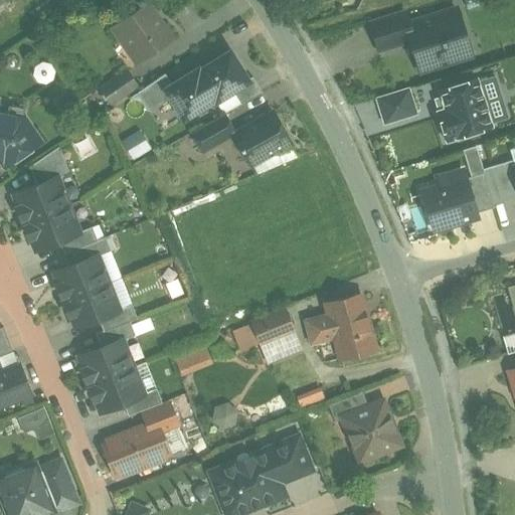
[(174,39),(149,3),(114,27),(124,41),(132,36),(147,58),(174,39)]
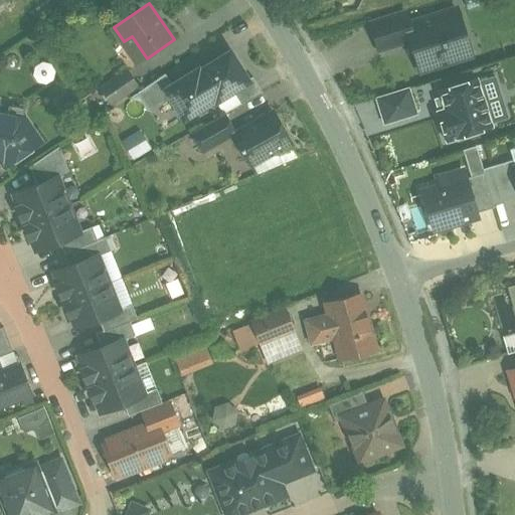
[(409,24),(407,24),(412,40),(422,70),(466,56),(460,35),(465,34),(458,9),(409,24)]
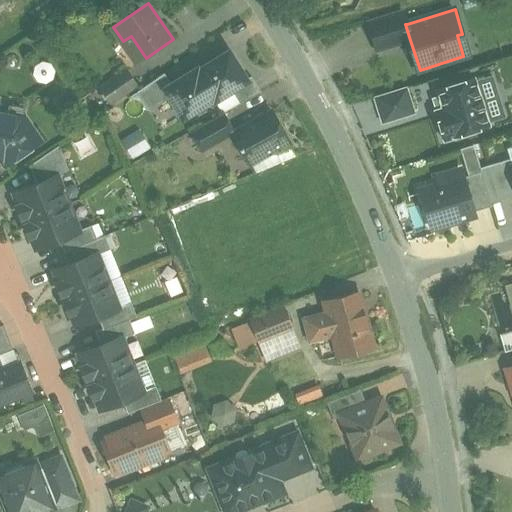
[(404,13),(370,23),(379,50),(410,40),(405,24),(407,24),(404,13)]
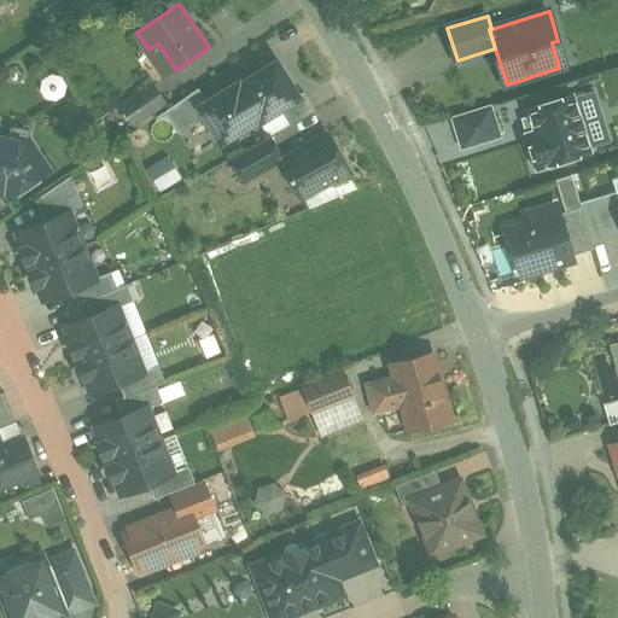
[(208,103),(199,108),(207,118),(222,143),(258,120),(260,122),(280,110),(299,98),(298,97),(277,63),(240,86),(238,83),(208,103)]
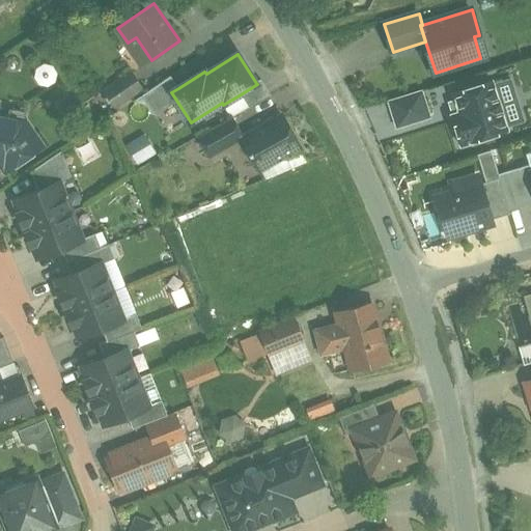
[(133,73),(105,92),(115,108),(144,88),(133,73)]
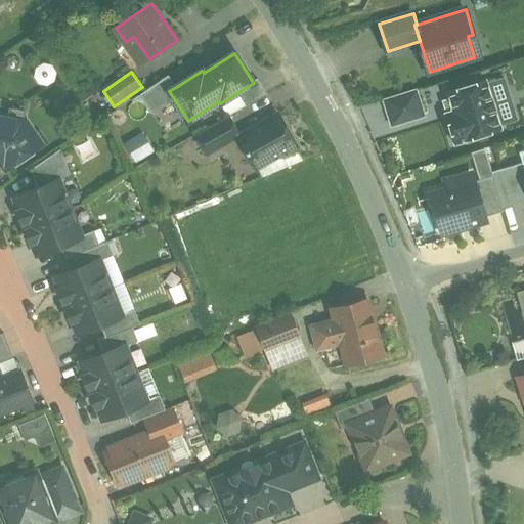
[(169,91),(176,87),(169,76),(140,94),(154,114),(175,100),(169,91)]
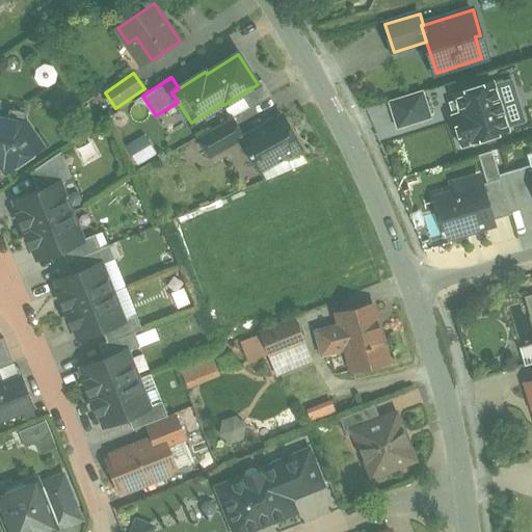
[(262,79),(257,83),(258,84),(241,95),(250,109),(272,97),(262,79)]
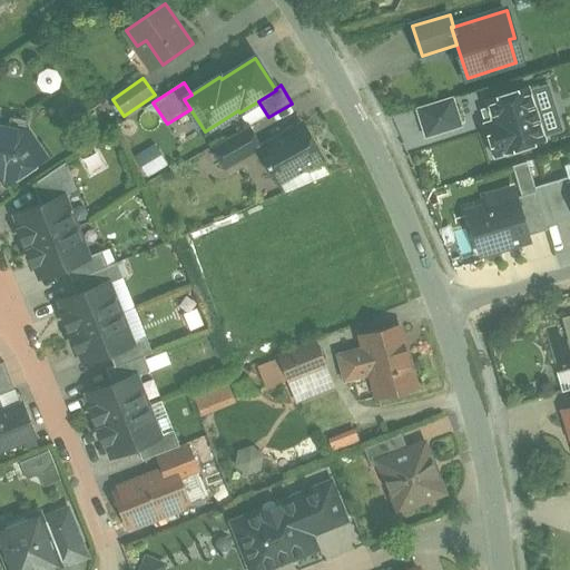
[(544,136),(562,130),(548,85),(530,90),(544,136)]
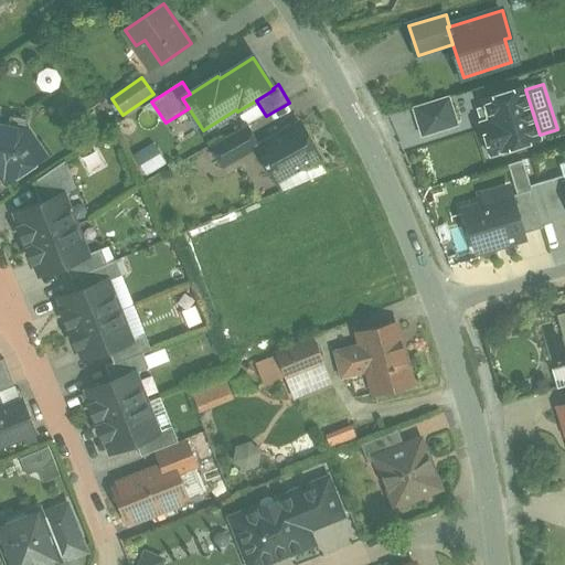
[(524,86),(481,99),(484,107),(478,109),(482,123),(480,123),(490,156),(541,139),(540,135),(525,89),(524,86)]
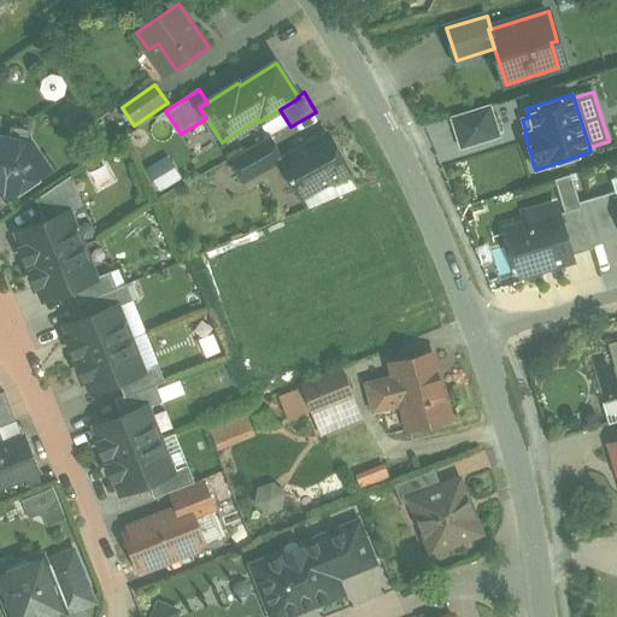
[(491,106),(452,118),(462,148),(499,136),(491,106)]
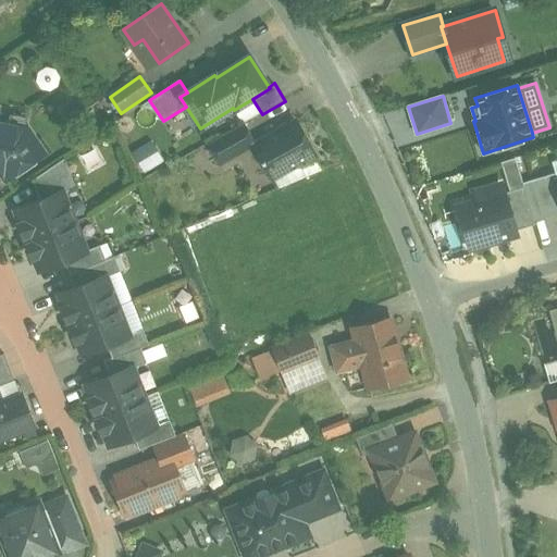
[(297,122),(256,145),(263,160),(262,161),(263,163),(265,162),(273,177),(316,155),(297,122)]
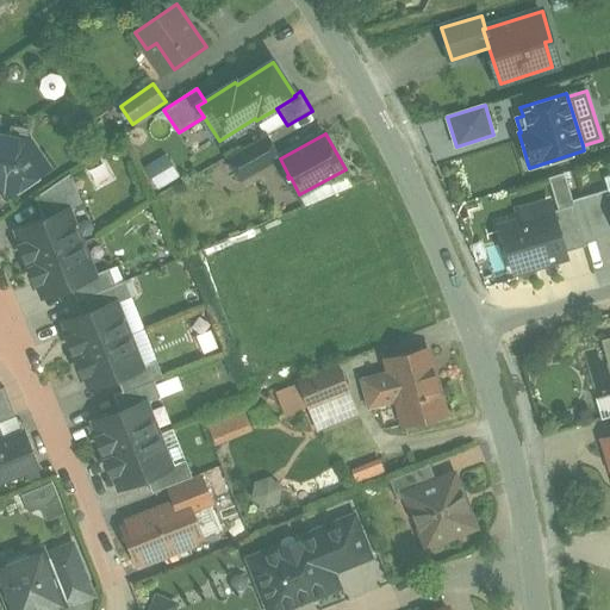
[(29,141),(0,135),(0,184),(1,185),(8,194),(48,167),(29,141)]
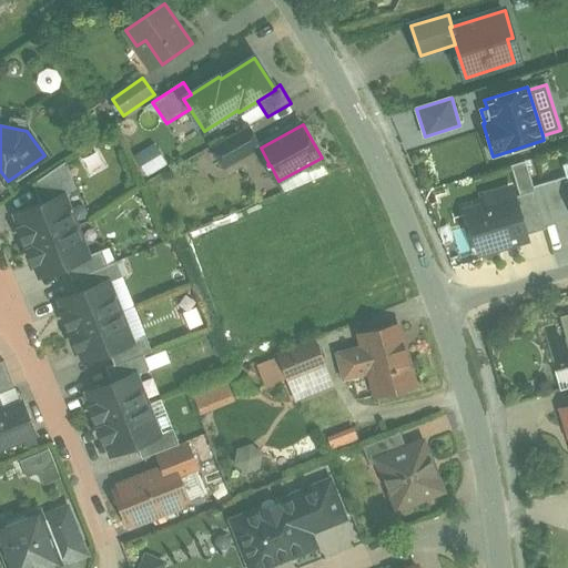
[(249,127),(214,145),(226,166),(261,148),(249,127)]
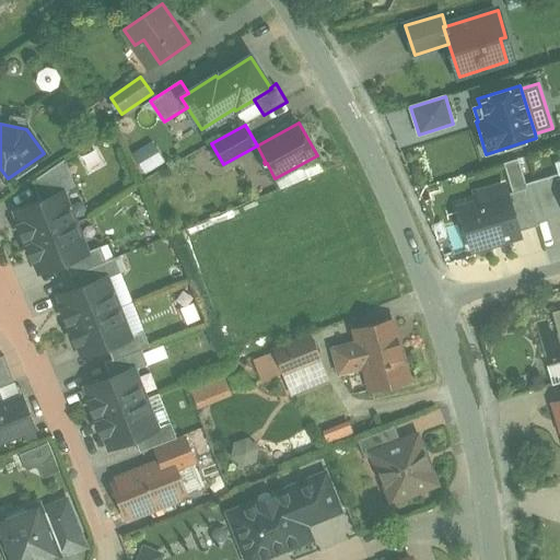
[(66,160),(33,182),(42,201),(65,193),(65,194),(78,188),(66,160)]
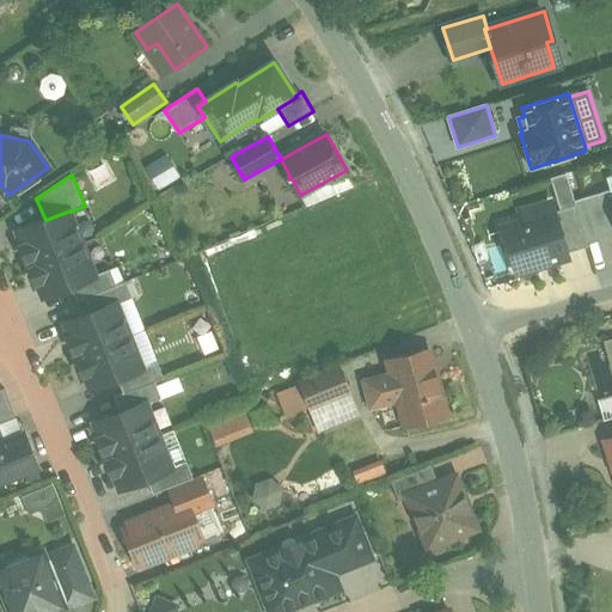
[(567,175),(551,179),(561,210),(576,206),(567,175)]
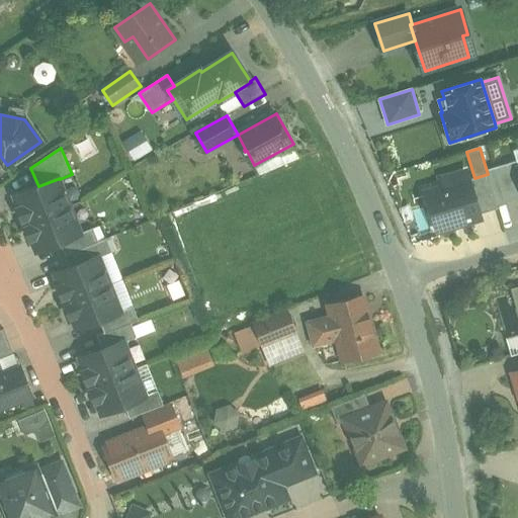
[(517,170),(517,169),(517,168),(517,164),(517,161),(494,168),(504,203),(517,198),(517,170)]
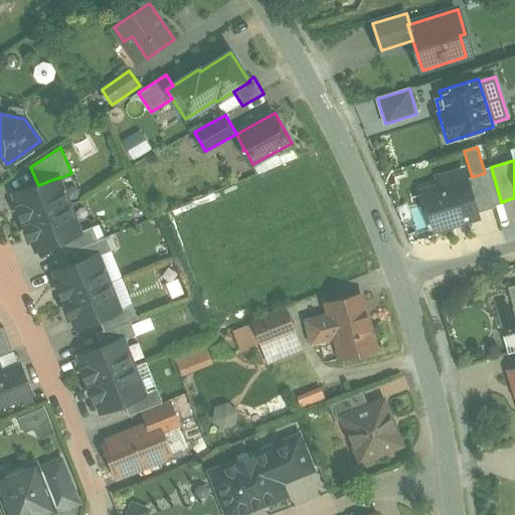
[(443,185),(423,191),(435,230),(478,217),(476,213),(495,207),(485,173),(472,177),(465,179),(462,171),(441,177),(443,185)]
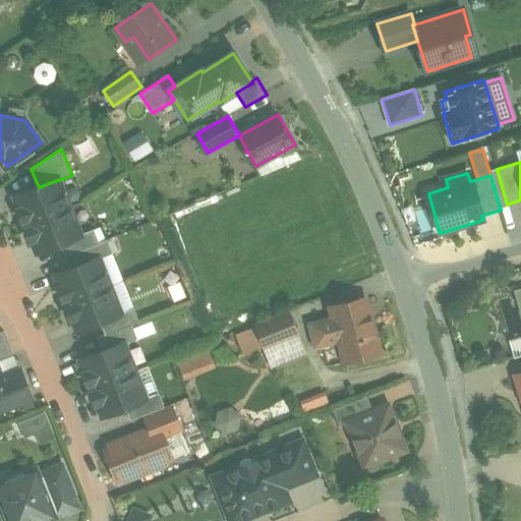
[(39,187),(15,196),(20,209),(18,209),(24,223),(25,222),(27,225),(71,208),(60,180),(60,179),(39,187)]
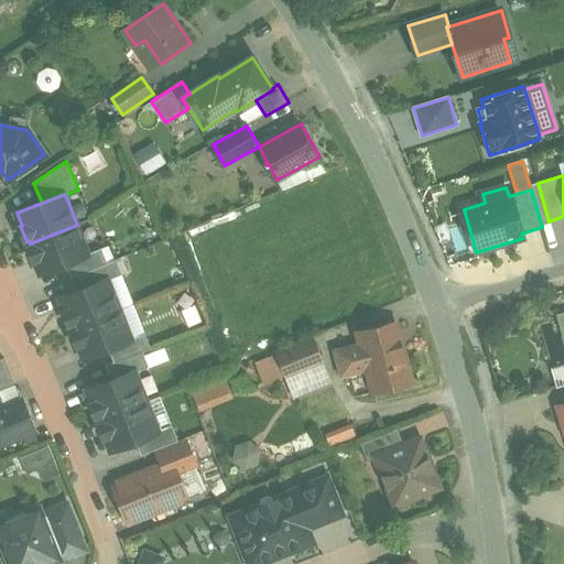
[(77,225),(30,243),(31,247),(29,247),(34,262),(36,261),(42,274),(66,264),(89,256),(88,253),(77,225)]
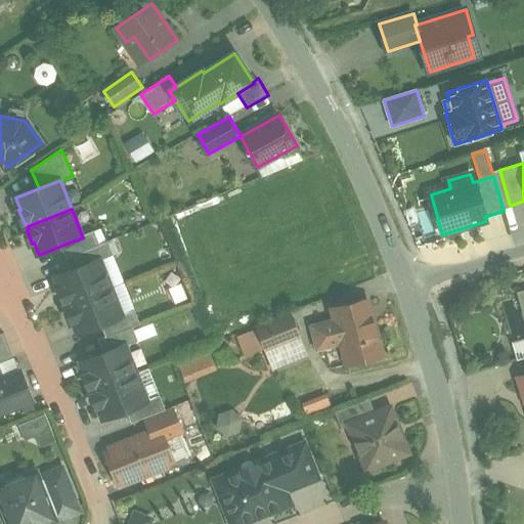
[(83,237),(61,246),(67,259),(75,256),(75,255),(101,245),(100,244),(95,230),(82,235),(83,237)]
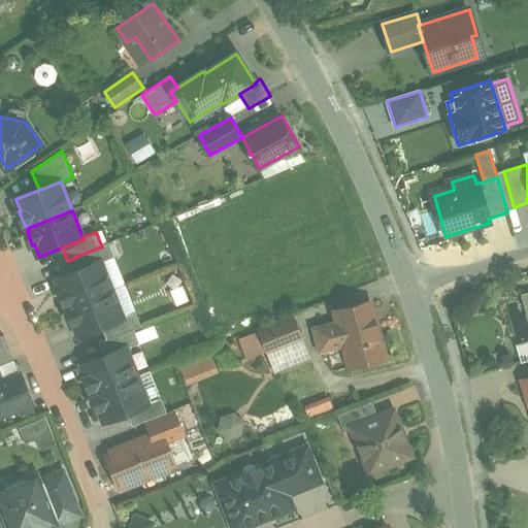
[(102,246),(75,257),(75,258),(80,270),(101,261),(102,262),(114,258),(109,242),(101,245),(102,246)]
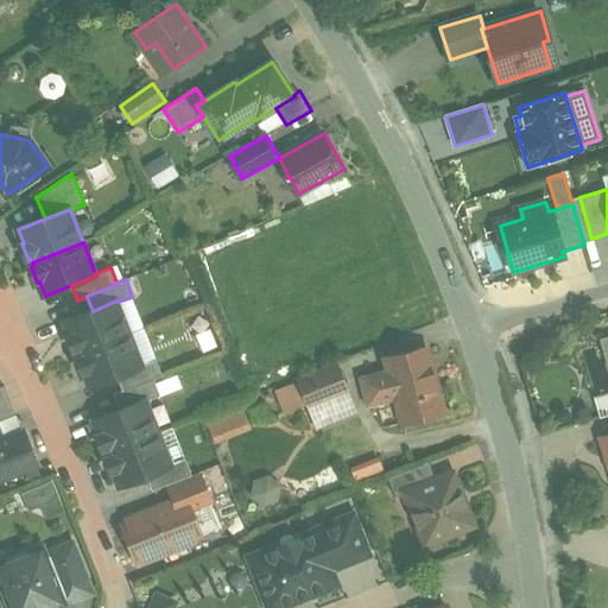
[(93,311),(65,321),(71,335),(69,336),(75,352),(77,350),(78,354),(130,334),(118,302),(116,301),(93,311)]
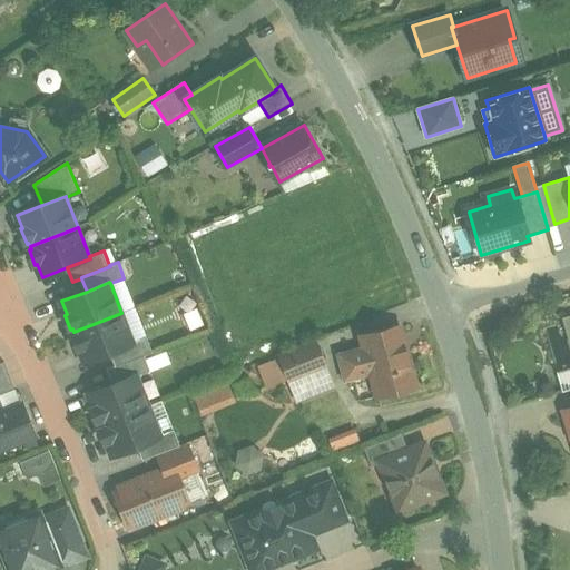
[(121,313),(74,332),(75,335),(74,336),(79,351),(81,350),(86,363),(111,353),(134,344),(134,343),(121,313)]
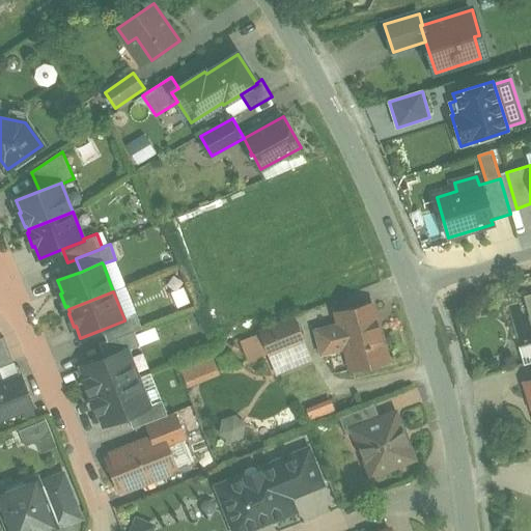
[(373,303),(338,312),(341,325),(316,331),(323,354),(347,347),(354,370),(389,361),(373,303)]
